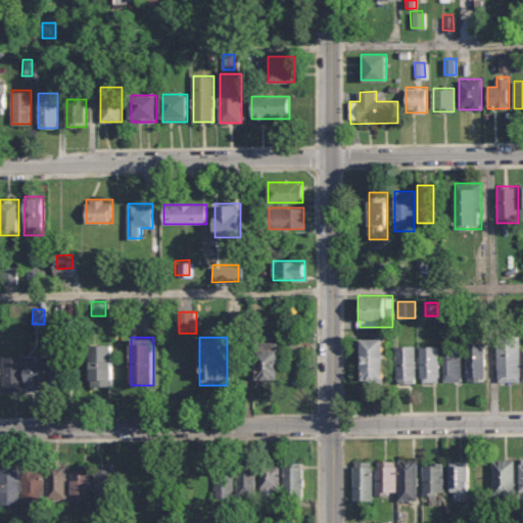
[(386,338),(362,338),(362,382),(386,382),(386,338)]
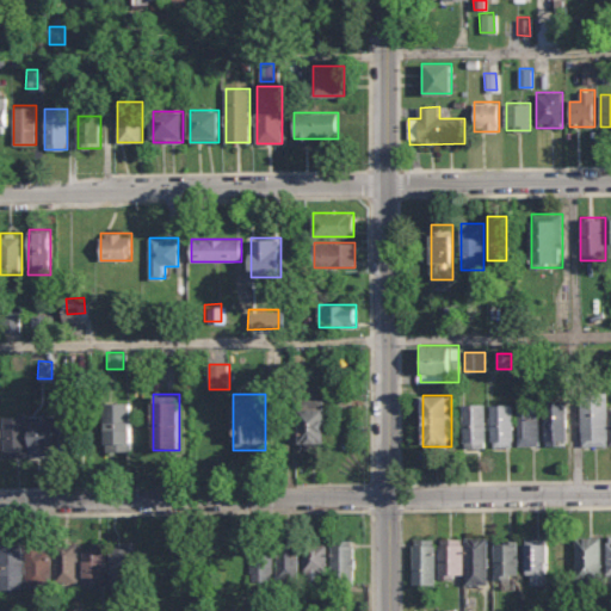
[(327,400),(301,400),(301,449),(327,449),(327,400)]
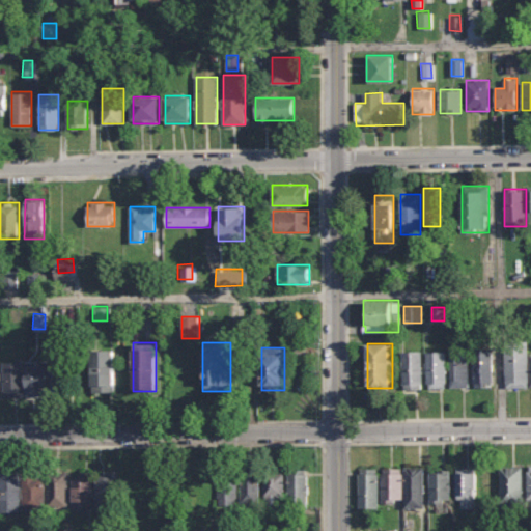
[(91,350),(91,392),(115,392),(115,350),(91,350)]
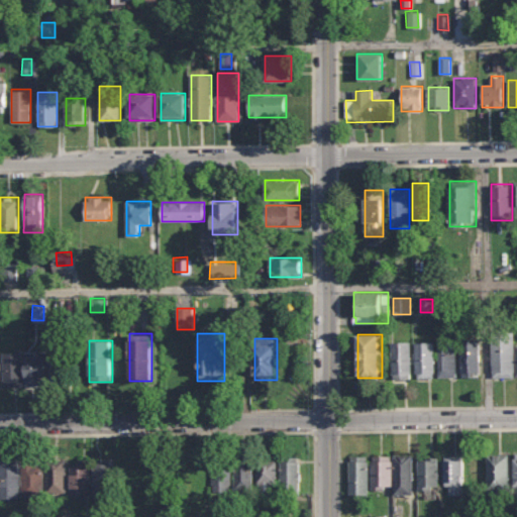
[(438,377),(456,377),(456,340),(438,340),(438,377)]
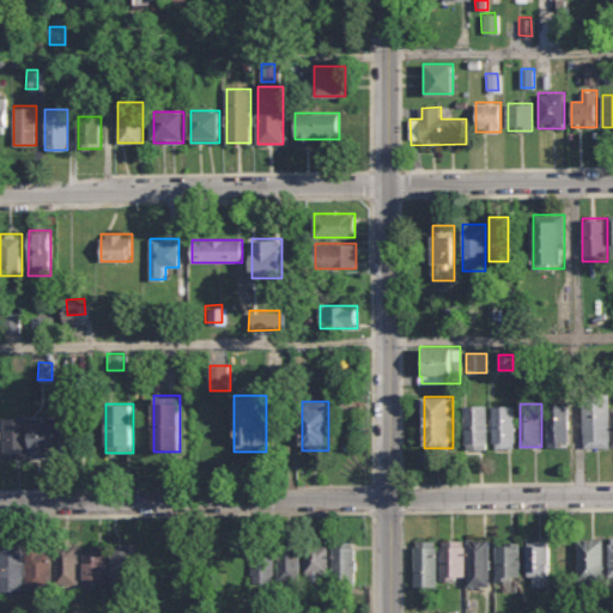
[(569,447),(569,404),(547,404),(547,447),(569,447)]
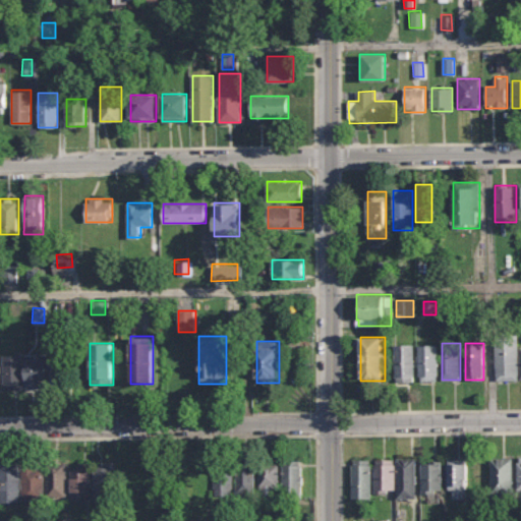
[(520,379),(520,346),(519,346),(519,343),(497,343),(497,379),(520,379)]
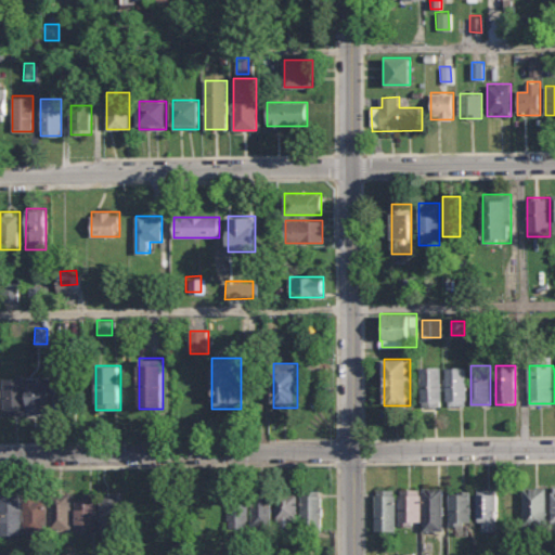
[(421,405),(441,405),(441,366),(421,366),(421,405)]
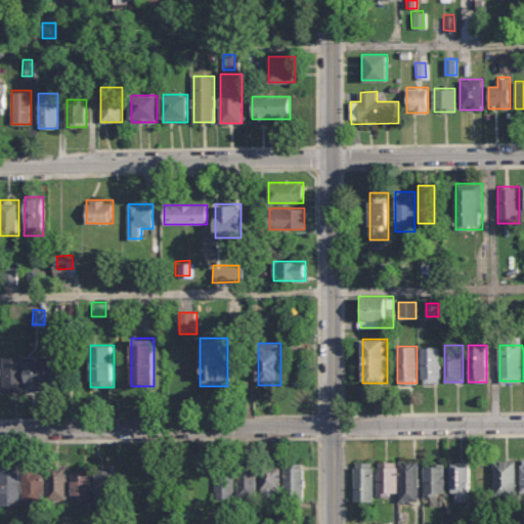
[(421,346),(421,382),(440,382),(440,346),(421,346)]
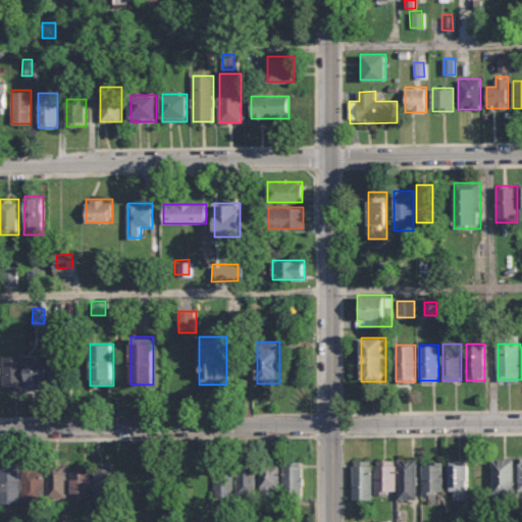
[(65,389),(65,355),(4,355),(4,389),(65,389)]
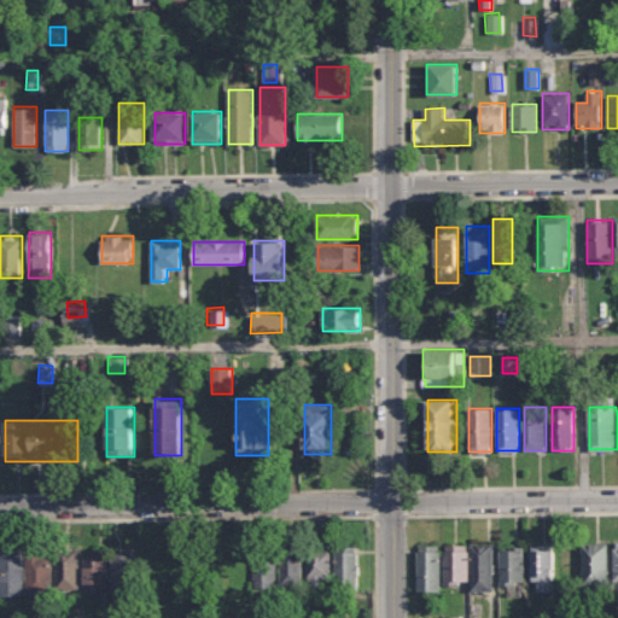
[(608,542),(582,542),(582,588),(608,588),(608,542)]
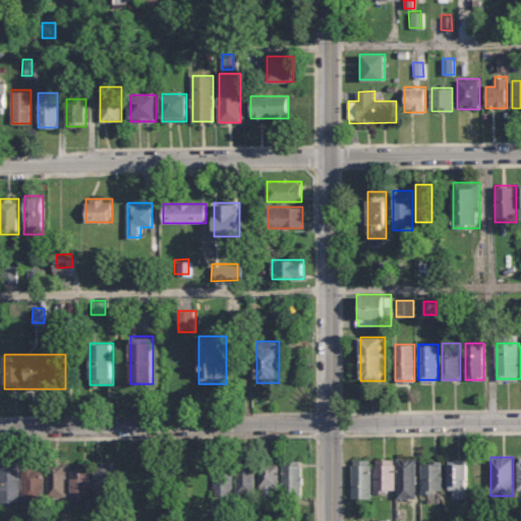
[(398,498),(416,498),(416,459),(398,459),(398,498)]
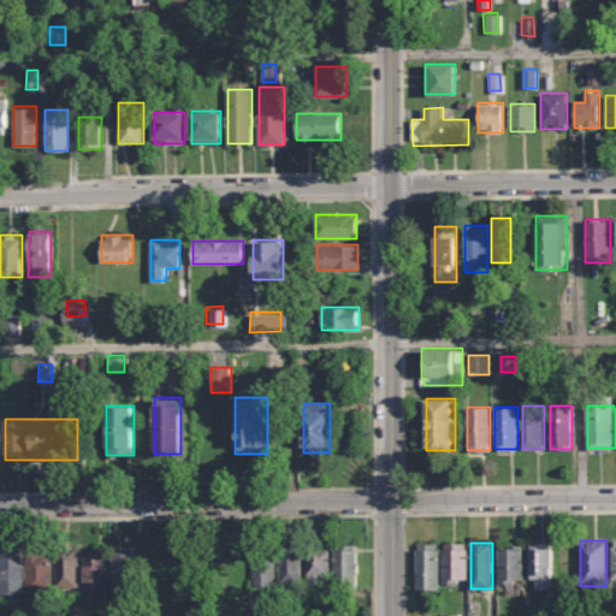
[(359,544),(336,544),(336,585),(359,585),(359,544)]
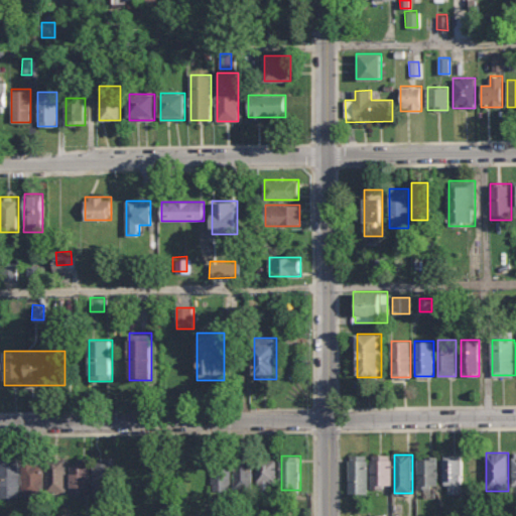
[(367,456),(349,456),(349,493),(367,493),(367,456)]
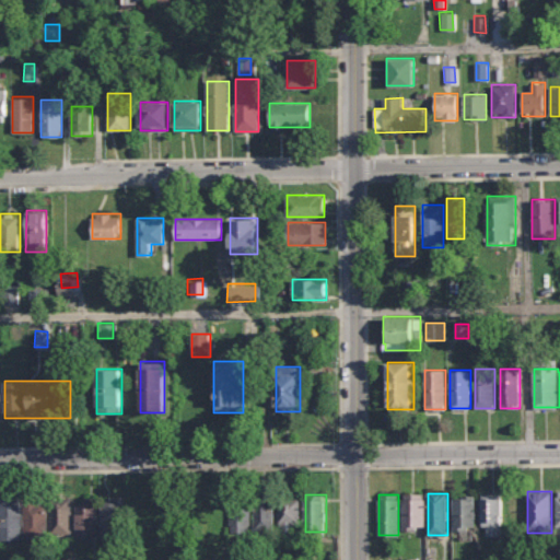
[(403,494),(403,532),(426,532),(426,494),(403,494)]
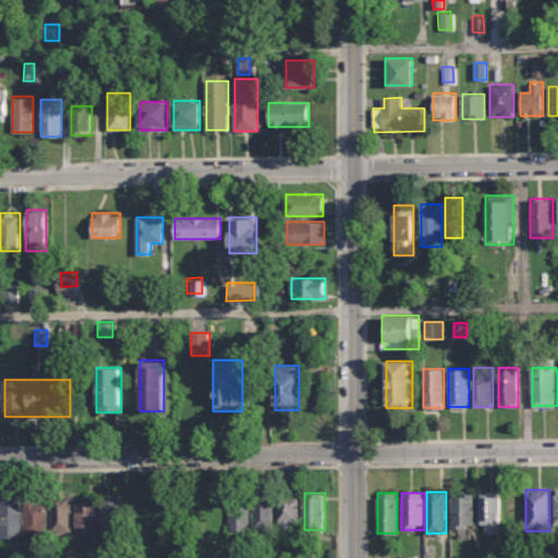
[(499,493),(480,493),(480,533),(499,533),(499,493)]
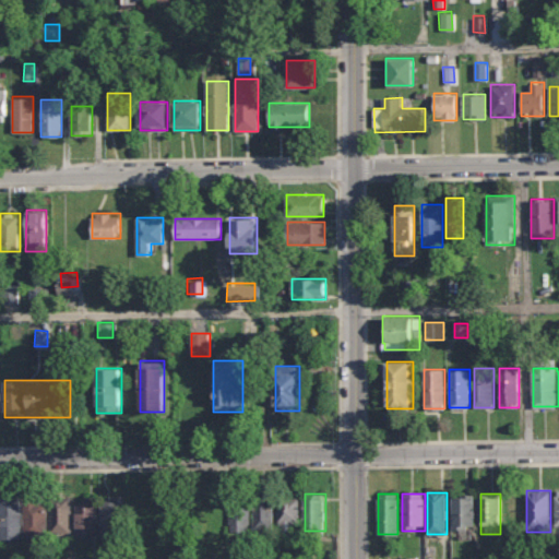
[(475,530),(475,495),(452,495),(452,530),(475,530)]
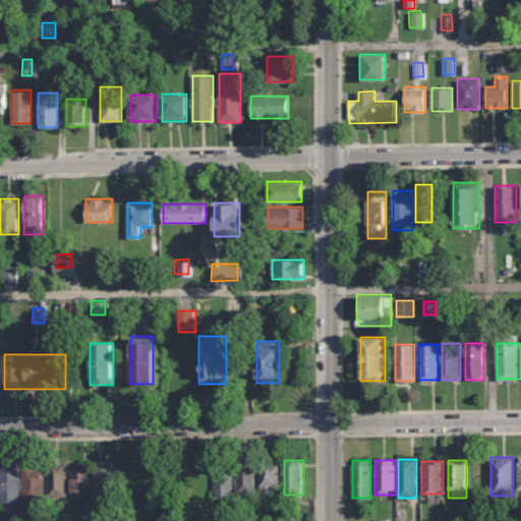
[(96,498),(115,498),(115,462),(96,462),(96,498)]
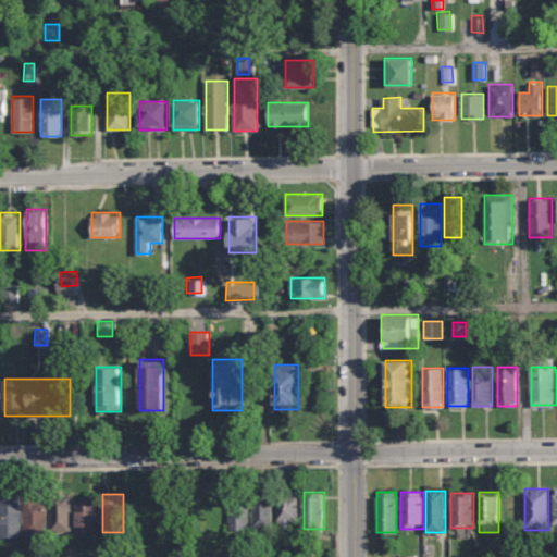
[(298,494),(277,494),(277,540),(298,540),(298,494)]
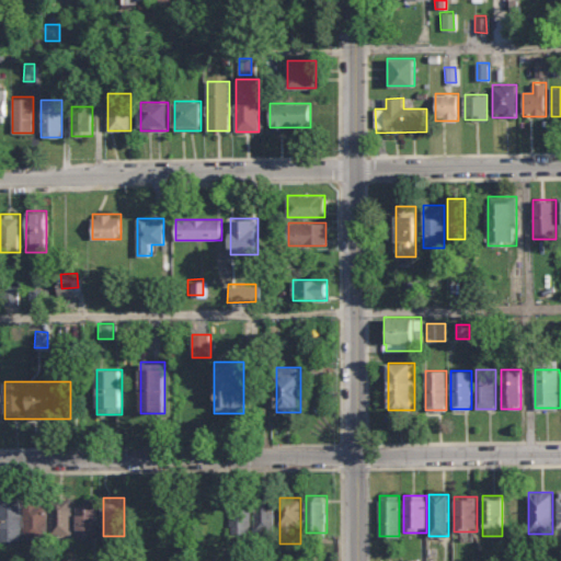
[(72,499),(52,499),(52,535),(72,535),(72,499)]
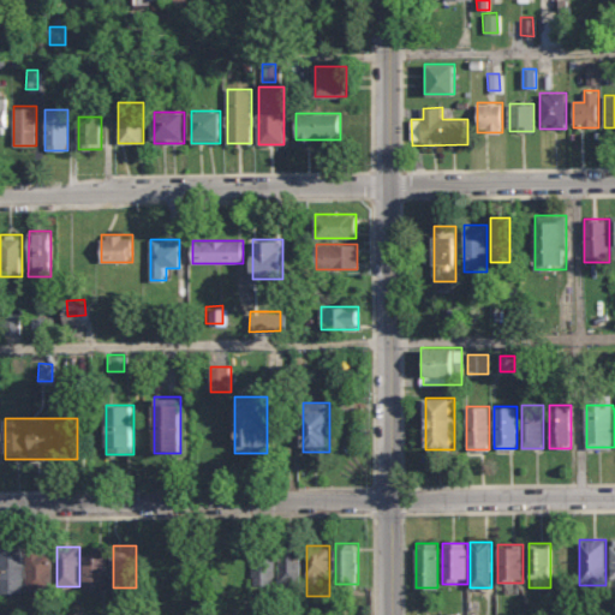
[(85,547),(85,590),(108,590),(108,547),(85,547)]
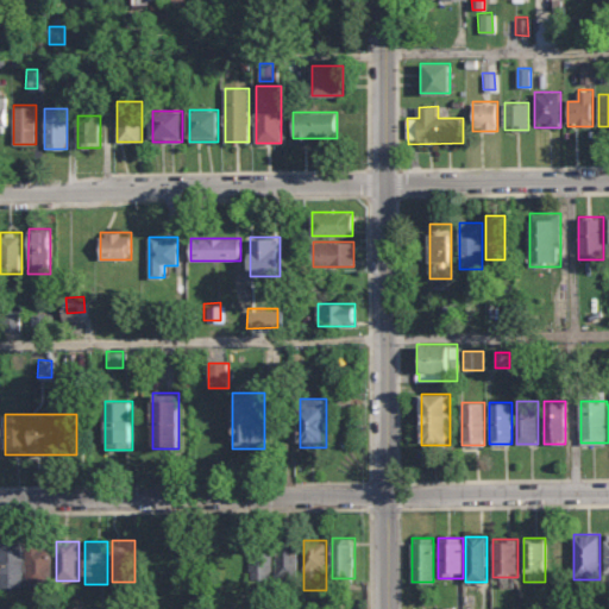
[(0,586),(25,586),(25,544),(0,544),(0,586)]
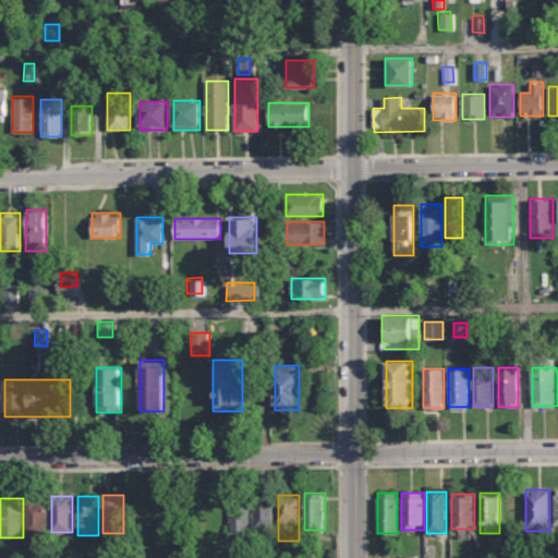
[(47,535),(47,498),(25,498),(25,535),(47,535)]
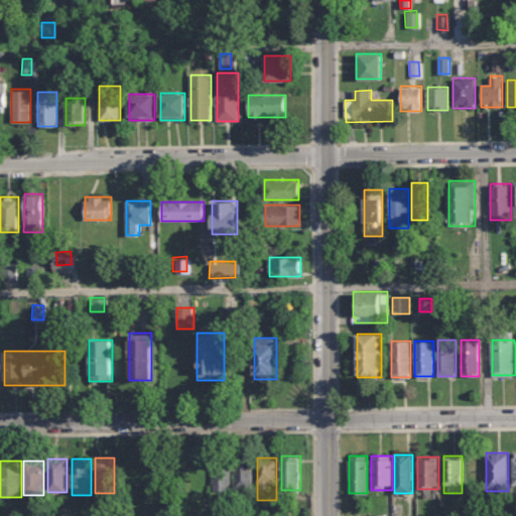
[(235,491),(252,491),(252,462),(235,462),(235,491)]
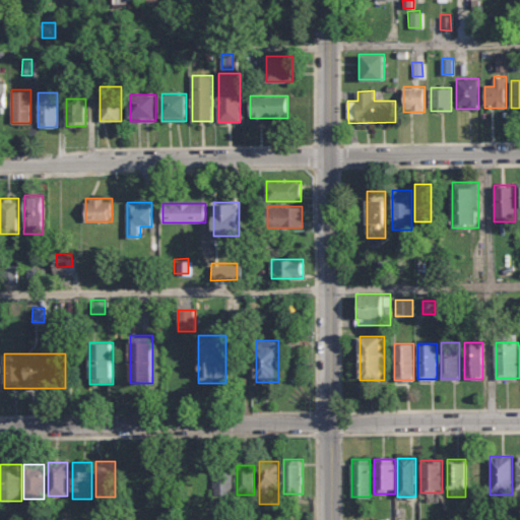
[(214,495),(232,495),(232,466),(214,466),(214,495)]
